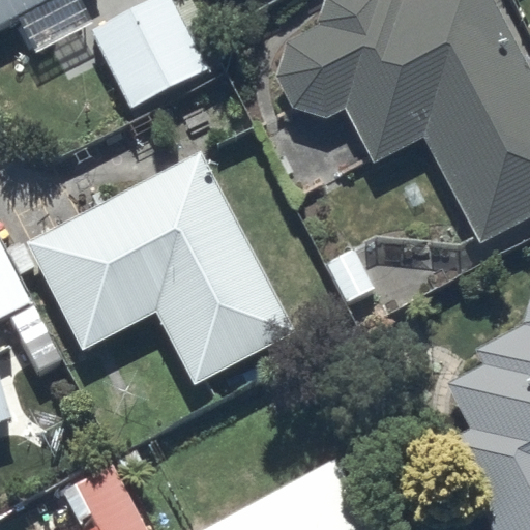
[(0,0),(0,20),(17,11),(36,50),(87,24),(75,0),(0,0)]
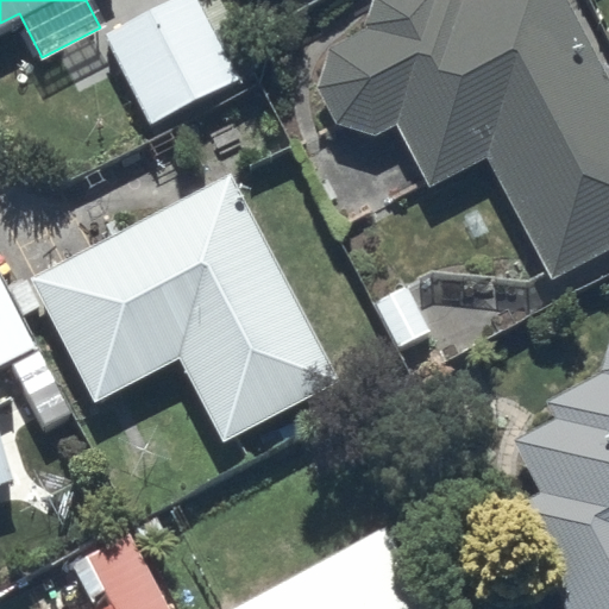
[(236,76),(194,0),(167,0),(101,36),(148,123),(236,76)]
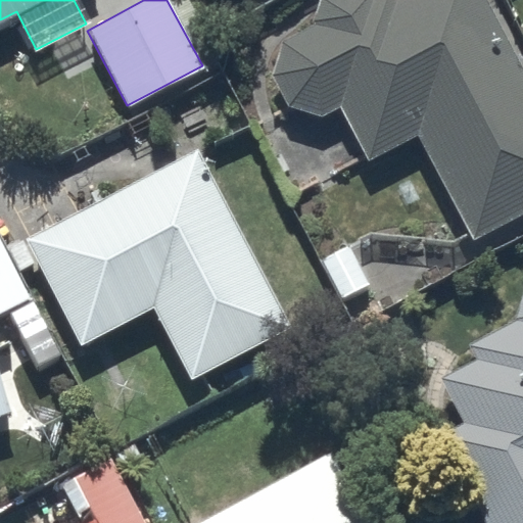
[(522,208),(522,72),(485,0),(319,0),(313,24),(280,41),(272,76),(286,105),(320,115),(338,107),(367,160),(416,135),(470,237),(522,208)]
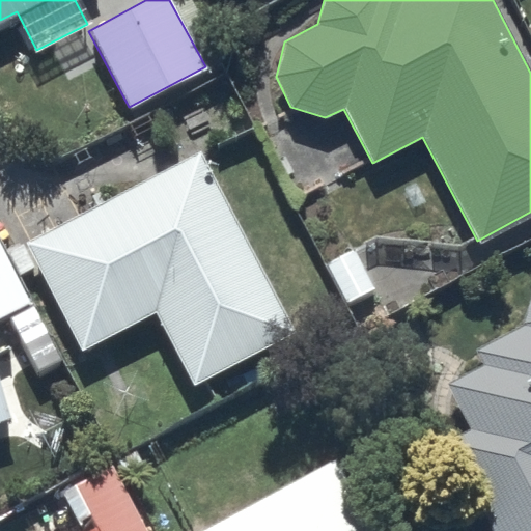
[(197,155),(26,244),(84,353),(156,315),(192,386),(291,334),(197,155)]
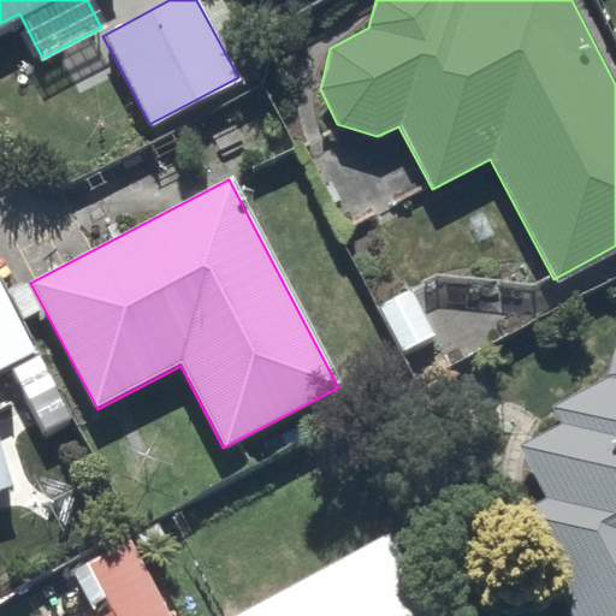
[(615,615),(615,337),(615,338),(604,372),(606,377),(552,406),(558,424),(515,444),(542,497),(519,508),(568,615),(615,615)]
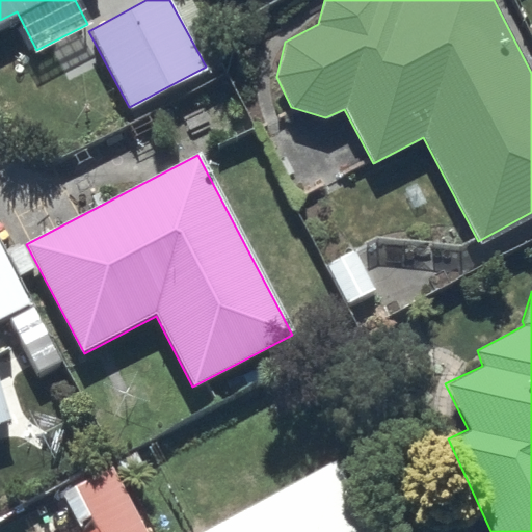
[(0,380),(0,419),(11,416),(0,380)]
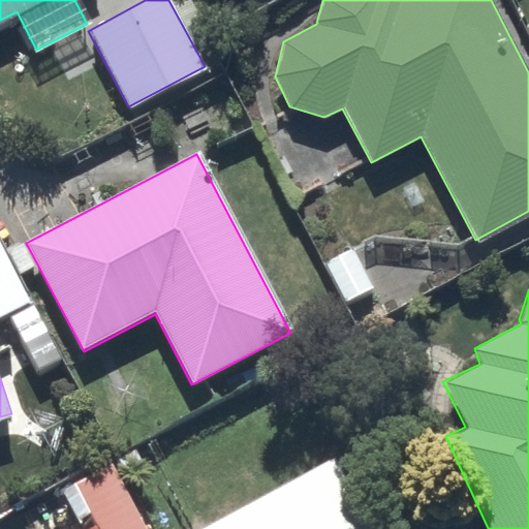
[(371,528),(334,457),(197,528),(371,528)]
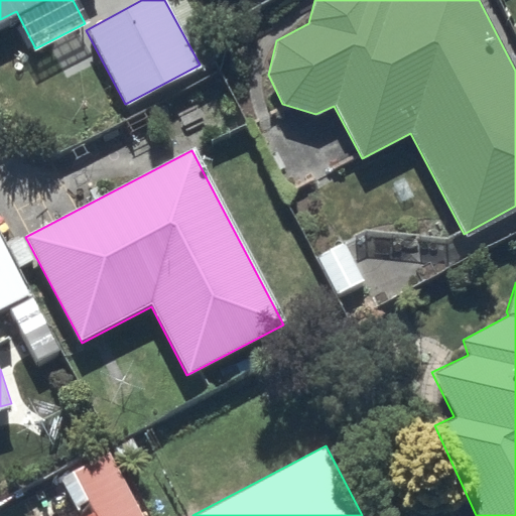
[(141,515),(107,452),(58,477),(75,507),(86,501),(92,511),(82,515),(141,515)]
